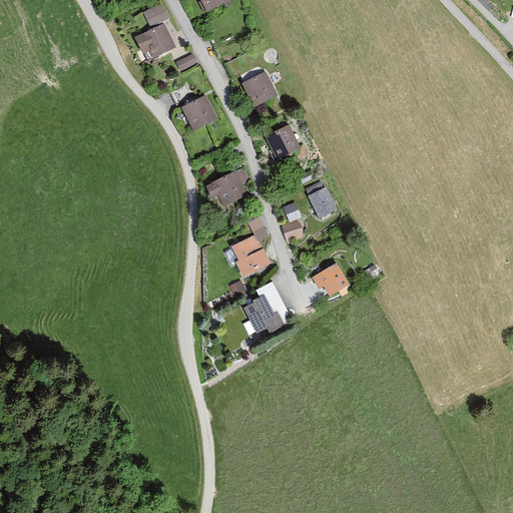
[(228,0),(200,0),(208,14),(230,3),(228,0)]
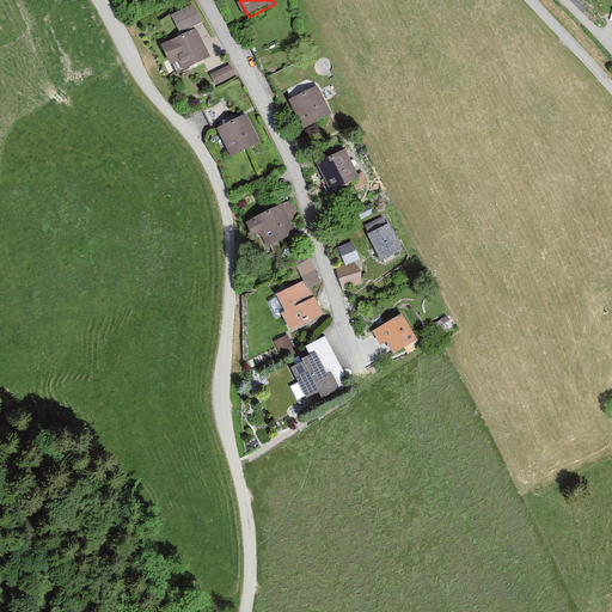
[(195,5),(172,14),(179,30),(201,22),(195,5)]
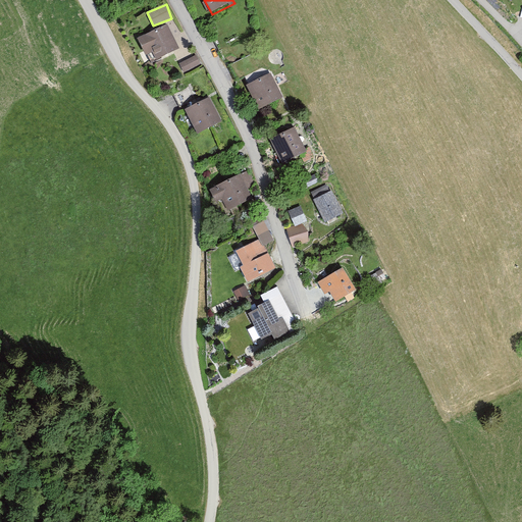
[(168,24),(139,38),(149,62),(178,50),(168,24)]
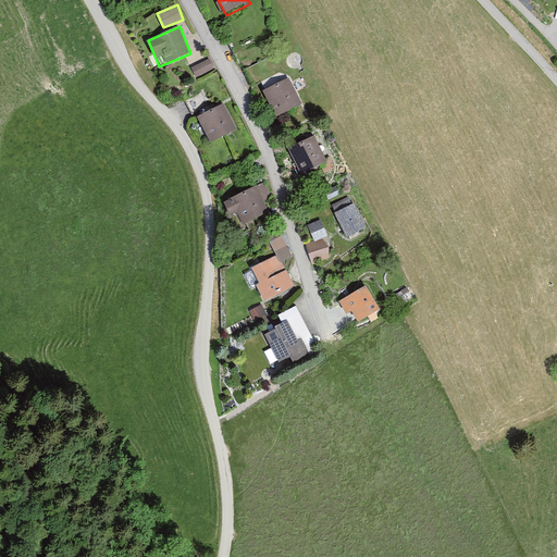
[(196,73),(214,66),(211,57),(192,63),(196,73)]
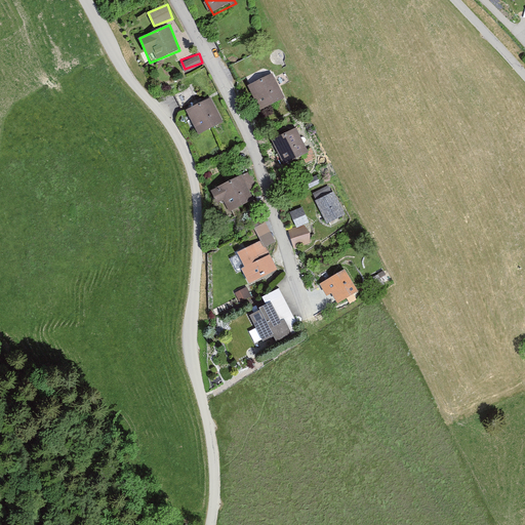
[(272,71),(248,83),(261,109),(285,97),(272,71)]
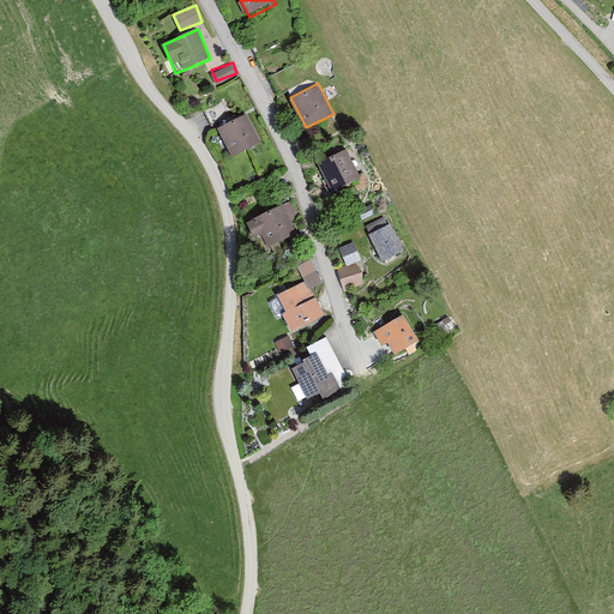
[(250,114),(215,128),(228,158),(263,143),(250,114)]
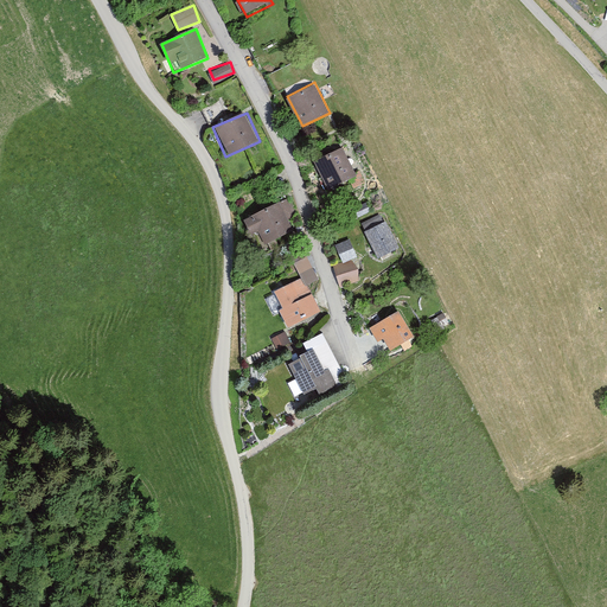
[(346,146),(319,161),(334,189),(362,173),(346,146)]
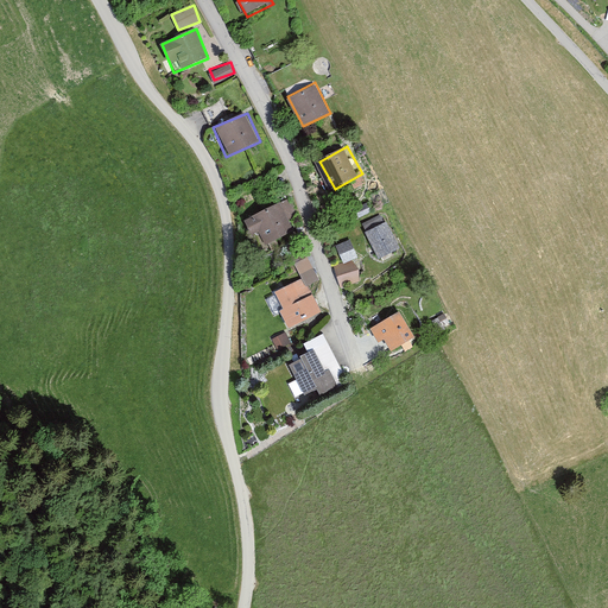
[(284,197),(241,221),(249,236),(260,230),(267,242),(299,226),(284,197)]
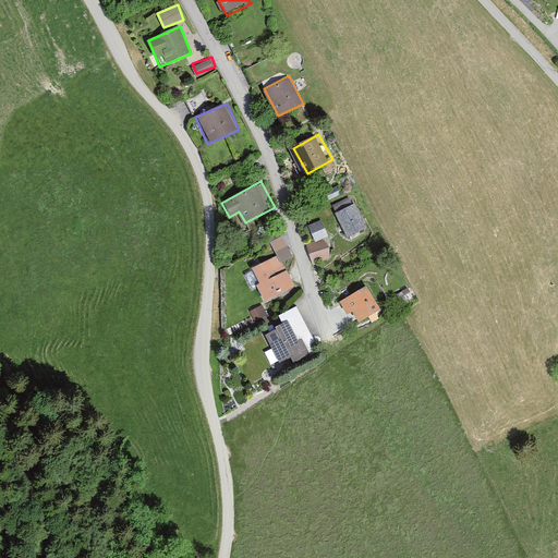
[(351,194),(332,203),(348,237),(367,228),(351,194)]
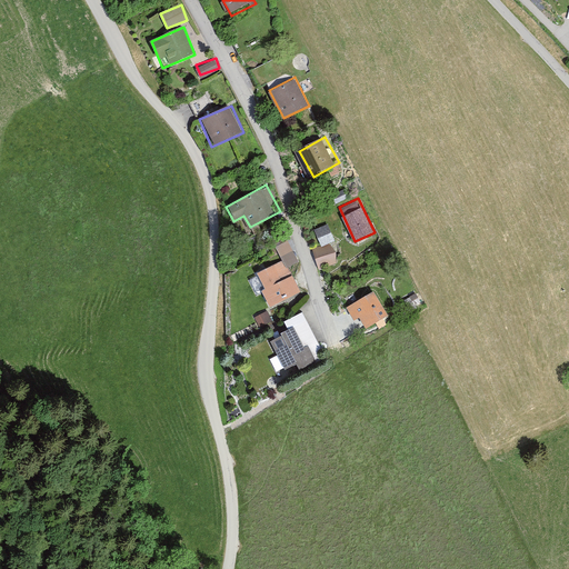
[(329,222),(315,228),(321,245),(335,240),(329,222)]
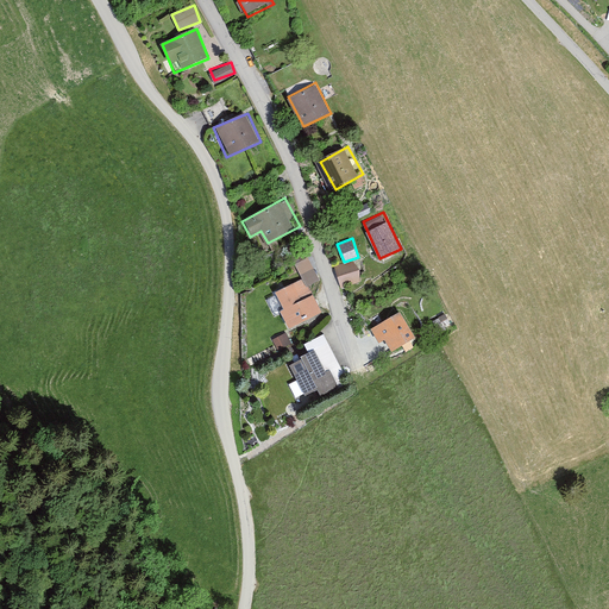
[(296,261),(305,283),(318,278),(309,256),(296,261)]
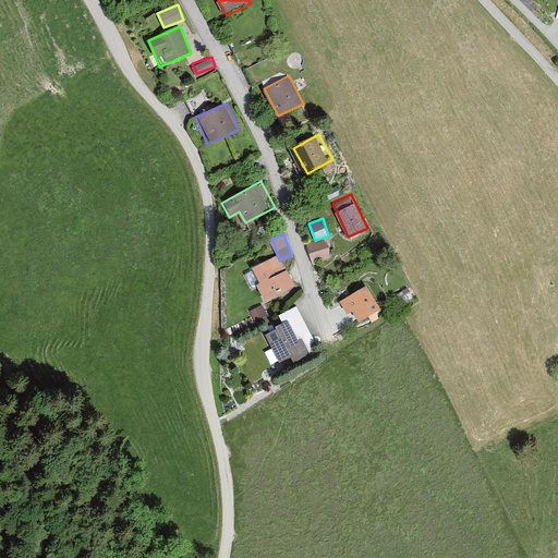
[(276,256),(253,268),(261,283),(258,284),(265,299),(294,283),(287,269),(283,271),(276,256)]
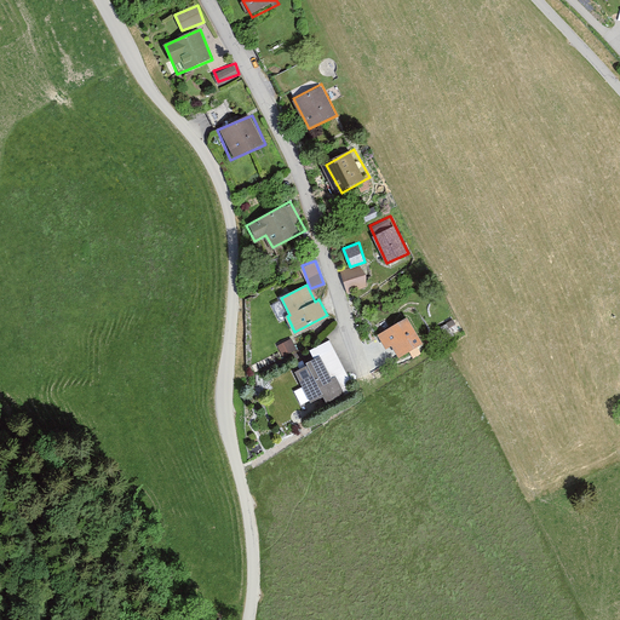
[(408,316),(378,333),(385,348),(395,344),(401,356),(424,344),(408,316)]
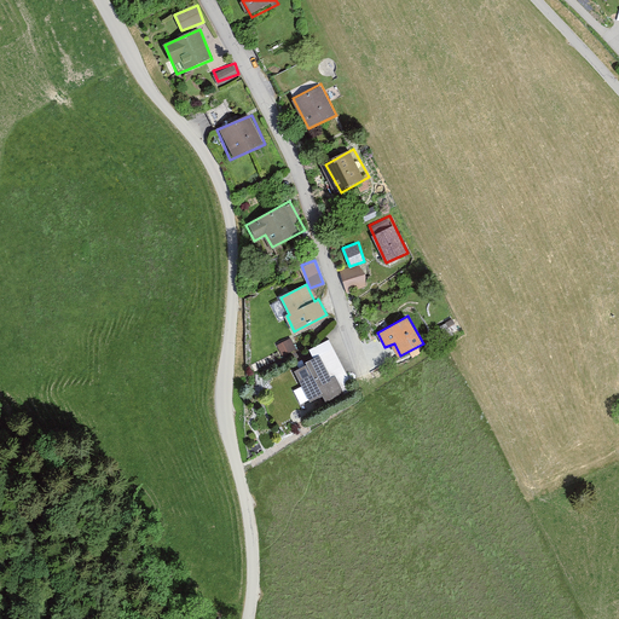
[(455,316),(444,320),(452,335),(462,329),(455,316)]
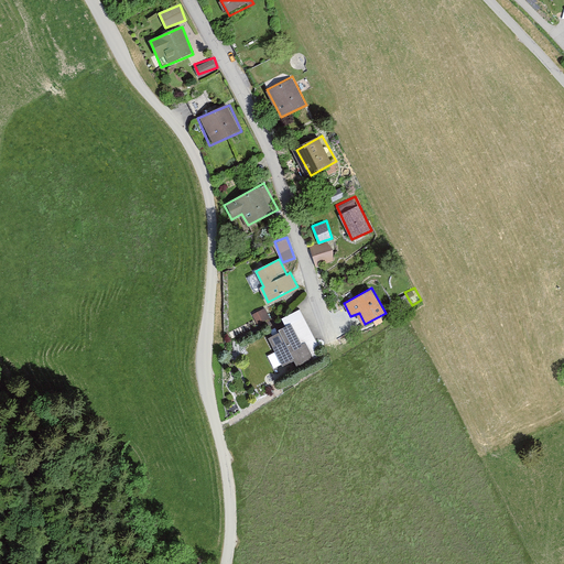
[(263,306),(252,312),(257,322),(269,315),(263,306)]
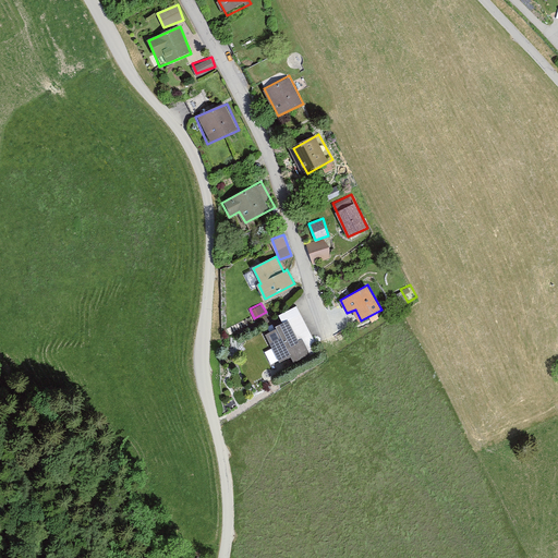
[(300,314),(264,331),(279,361),(293,354),(296,361),(311,353),(308,349),(316,346),(300,314)]
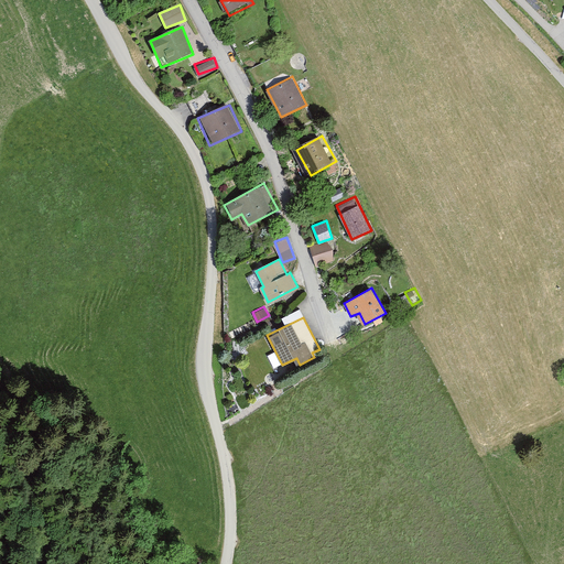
All buildings are outlined.
